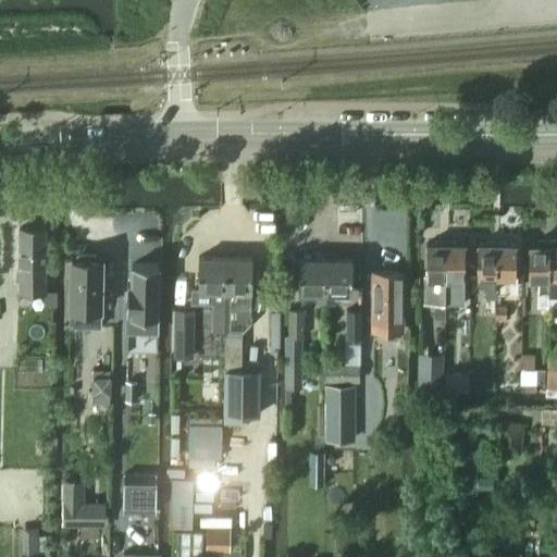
[(46,227),(20,227),(20,292),(46,292),(46,227)]
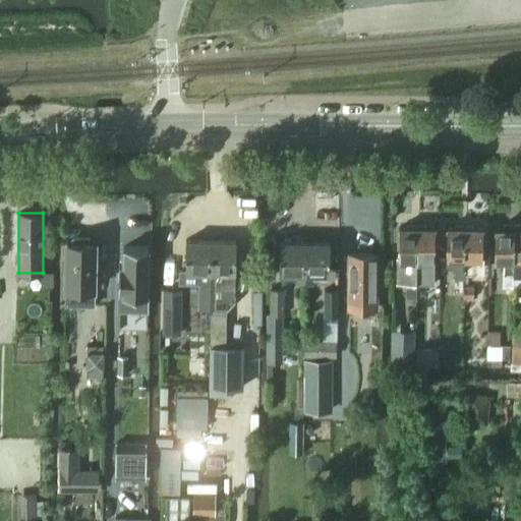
[(399,257),(398,283),(416,283),(417,225),(408,225),(407,227),(399,227),(399,257)]
